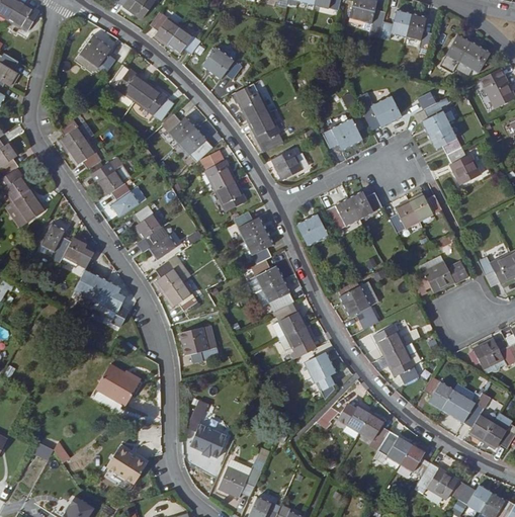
[(0,0),(0,16),(6,20),(17,1),(16,0),(0,0)]
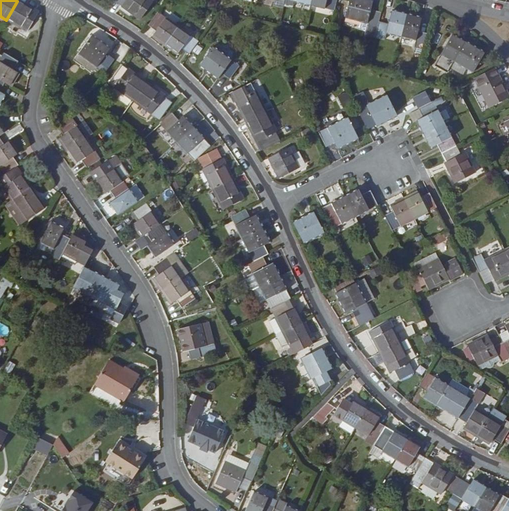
[(151,2),(148,0),(113,0),(112,1),(139,20),(151,2)]
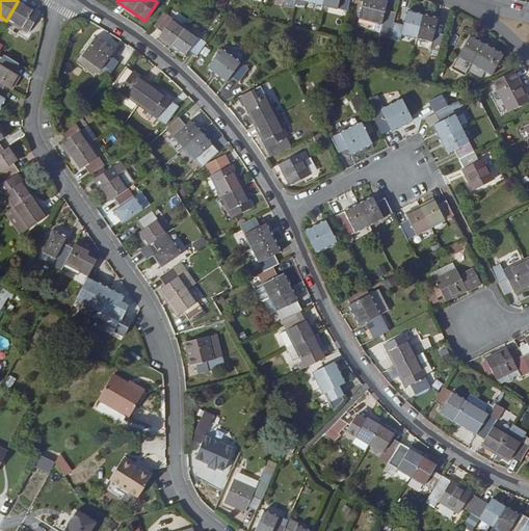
[(345,10),(347,0),(320,0),(320,4),(345,10)]
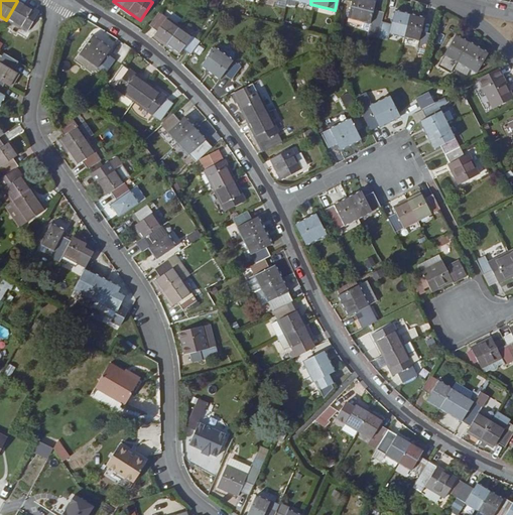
[(379,25),(379,22),(382,9),(372,7),(374,0),(372,0),(350,0),(347,17),(379,25)]
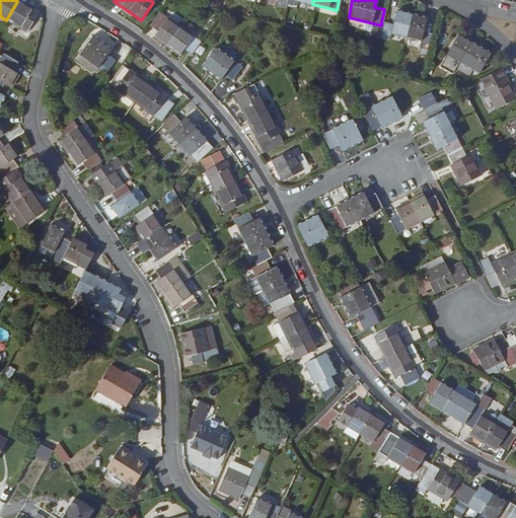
[(38,12),(17,1),(6,20),(26,31),(38,12)]
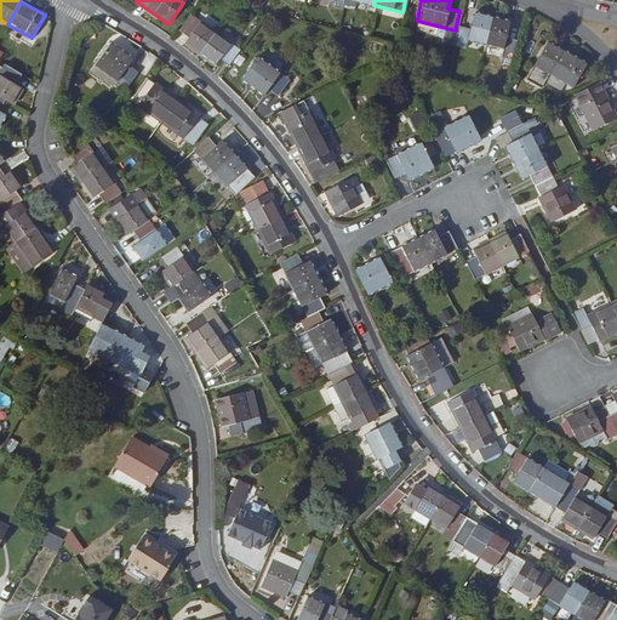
[(469,29),(456,27),(456,30),(451,46),(464,49),(467,40),(484,44),(490,18),(473,13),(469,29)]
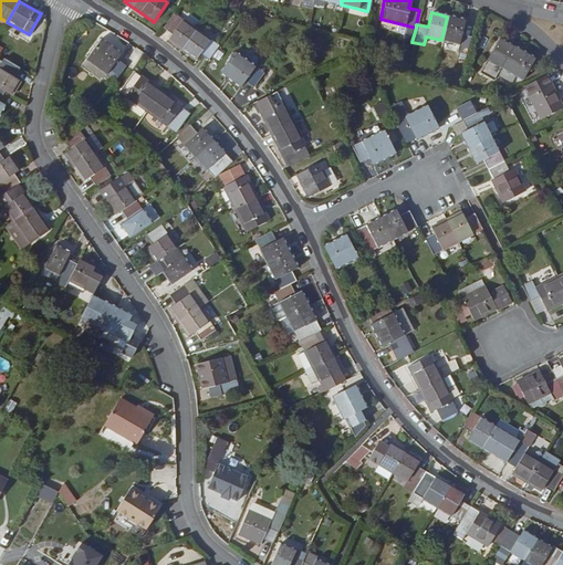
[(168,40),(181,50),(196,30),(173,13),(162,29),(171,35),(168,40)]
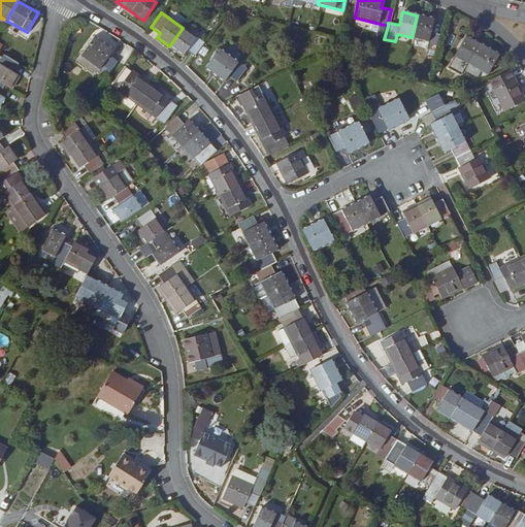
[(429,32),(432,19),(417,15),(412,37),(427,41),(425,48),(435,51),(438,35),(429,32)]
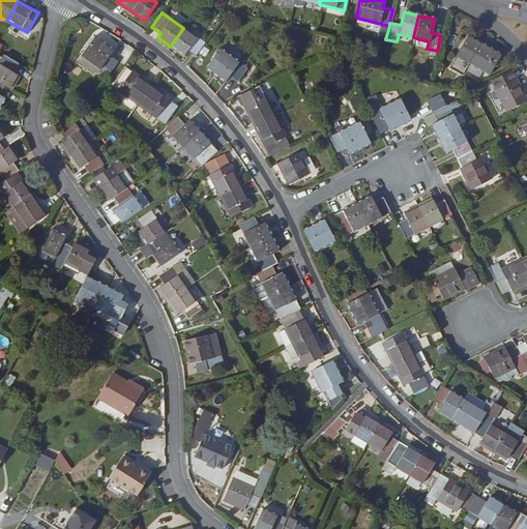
[(204,43),(183,28),(170,47),(182,56),(185,51),(194,57),(204,43)]
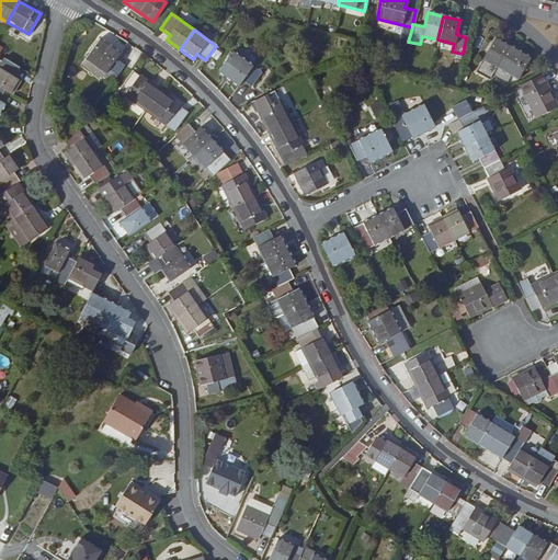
[(124,66),(115,59),(118,54),(99,40),(84,59),(114,80),(124,66)]
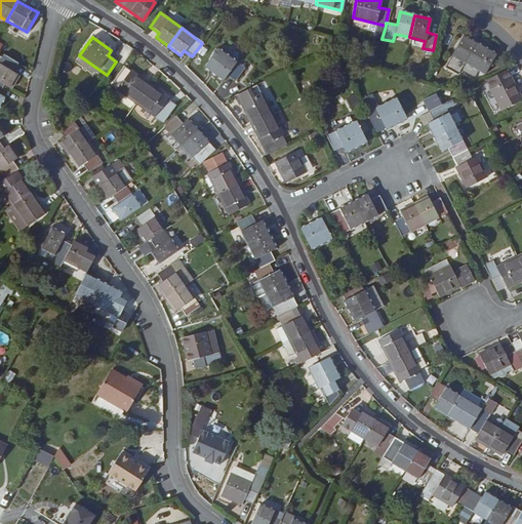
[(451,64),(460,69),(465,63),(484,74),(495,54),(467,38),(451,64)]
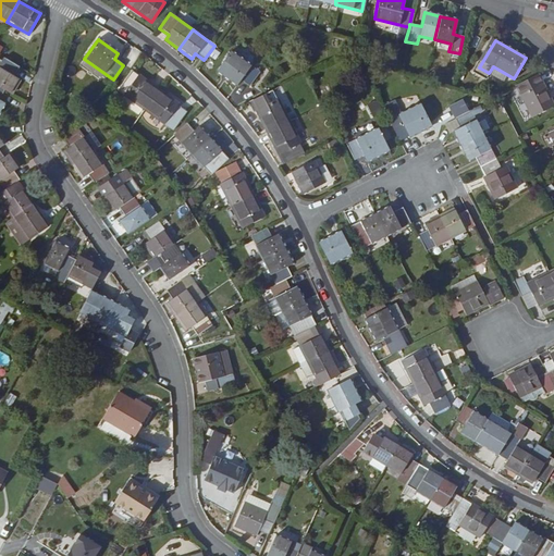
[(259,72),(231,52),(216,71),(235,86),(239,81),(248,86),(259,72)]
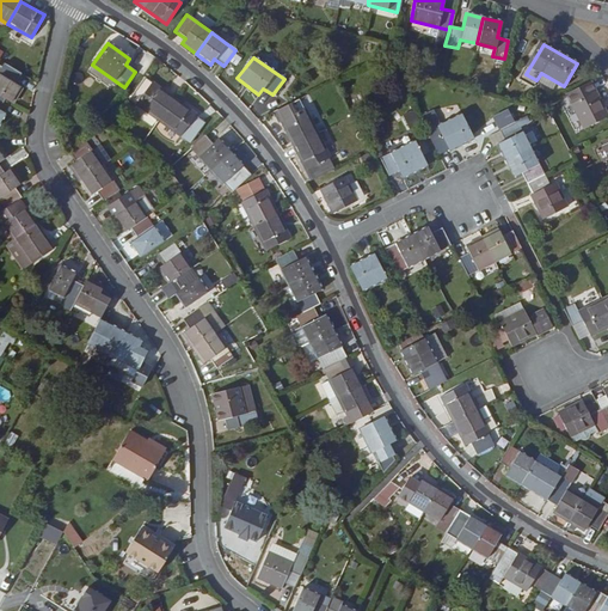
[(6,65),(0,74),(0,97),(6,101),(13,105),(23,90),(16,86),(23,75),(6,65)]
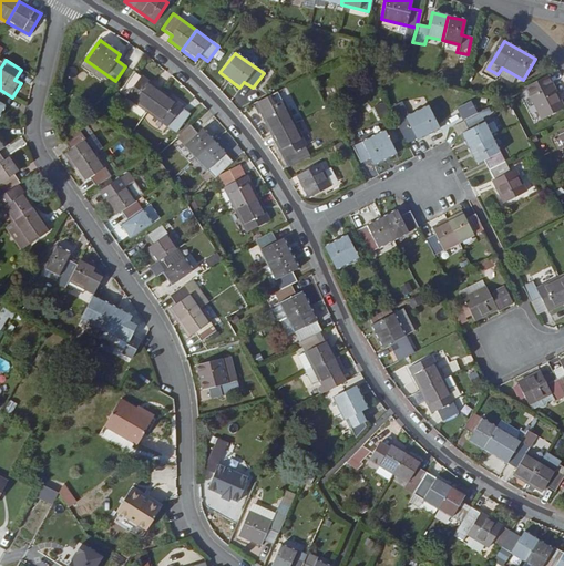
[(131,91),(126,98),(146,112),(161,91),(134,72),(124,86),(131,91)]
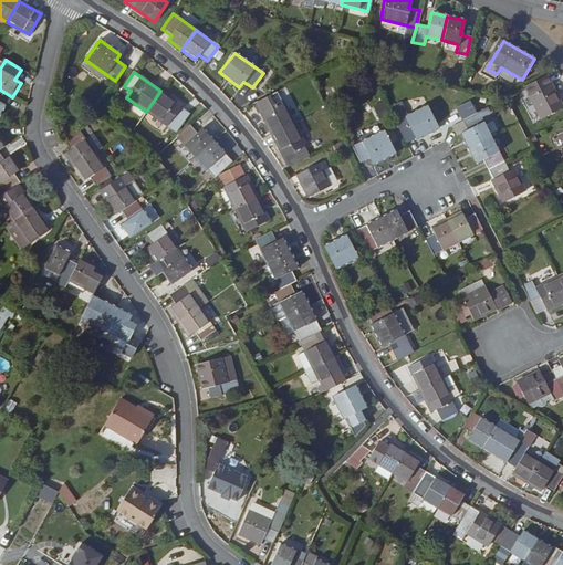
[(562,106),(546,74),(523,86),(540,117),(562,106)]
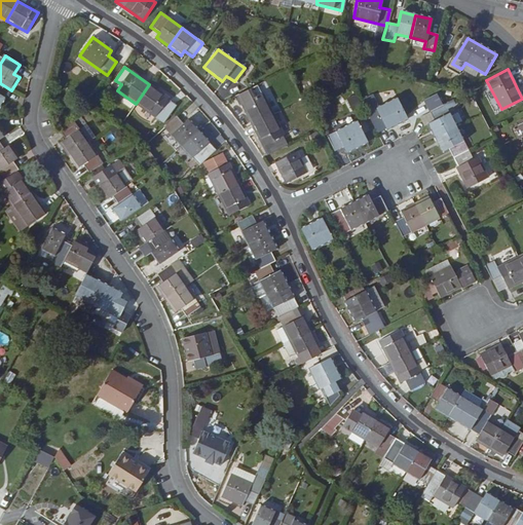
[(115,80),(111,86),(117,90),(121,84),(115,80)]
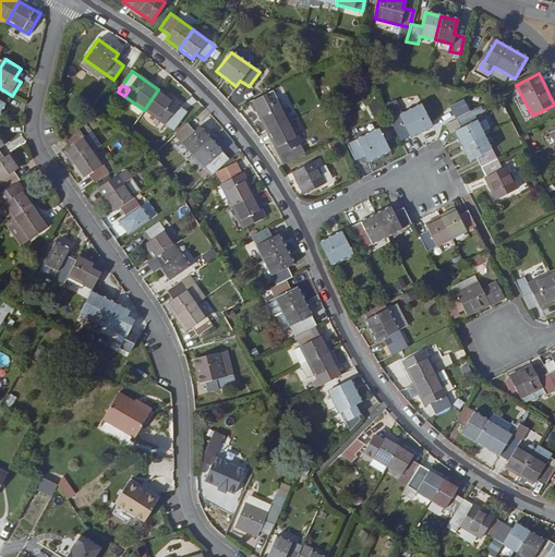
[(177,105),(178,104),(158,89),(144,110),(172,130),(185,111),(177,105)]
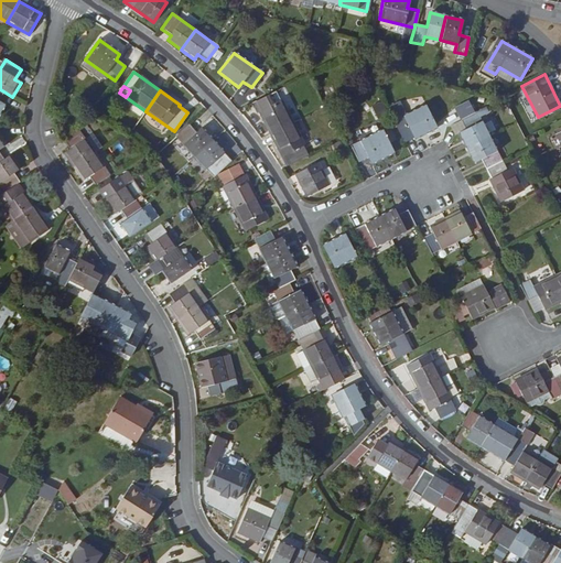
[(251,104),(257,112),(259,111),(280,101),(274,91),(251,104)]
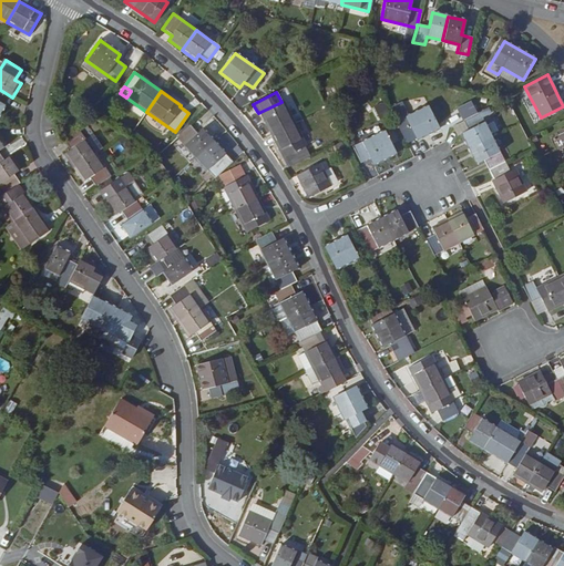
[(272,134),(294,123),(283,102),(282,102),(260,112),(272,134)]
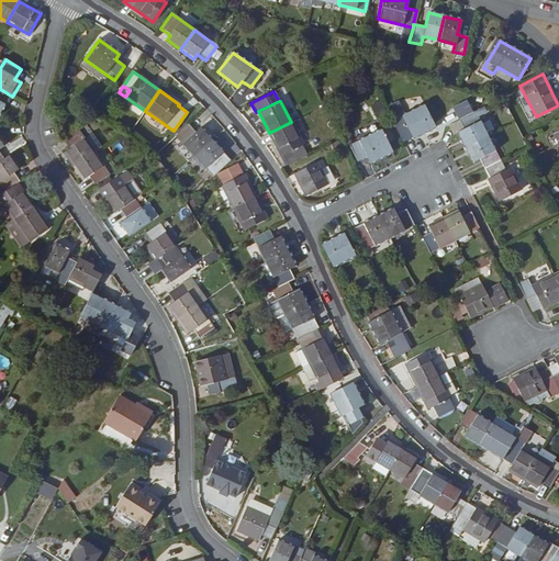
[(423,104),(391,120),(402,141),(412,136),(412,137),(434,126),(423,104)]
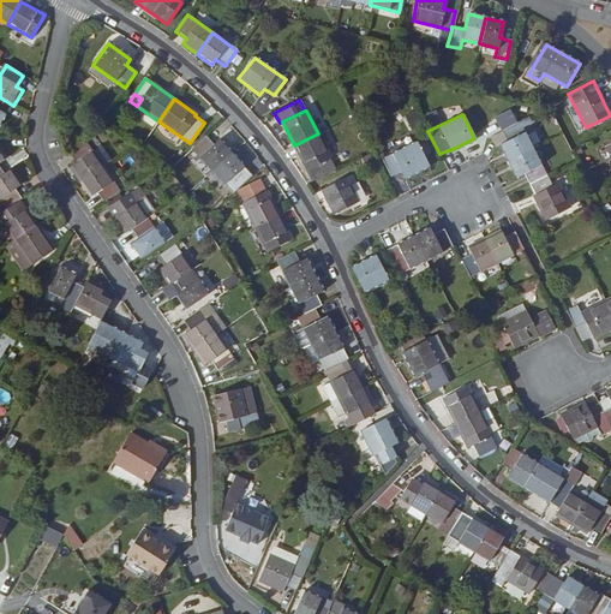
[(499,143),(508,160),(532,148),(517,120),(501,130),(505,141),(499,143)]
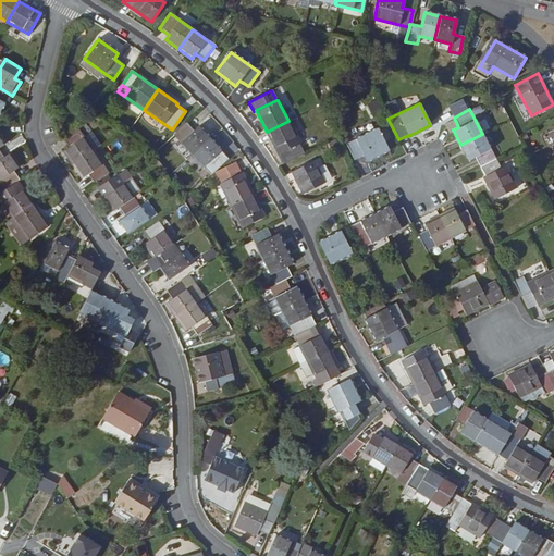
[(299,143),(288,121),(267,132),(278,153),(279,153),(283,163),(303,153),(297,144),(299,143)]
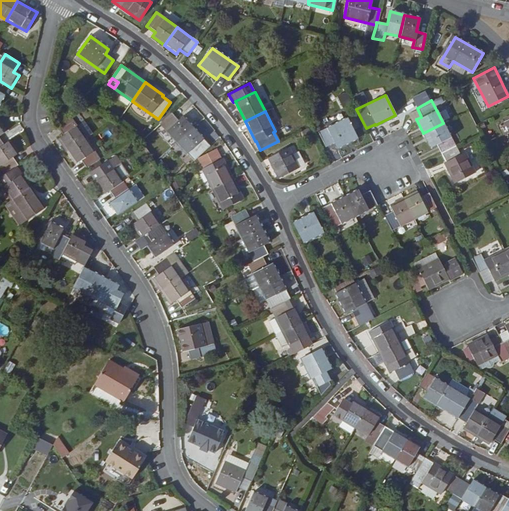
[(160,125),(176,142),(193,127),(182,116),(178,121),(171,114),(160,125)]
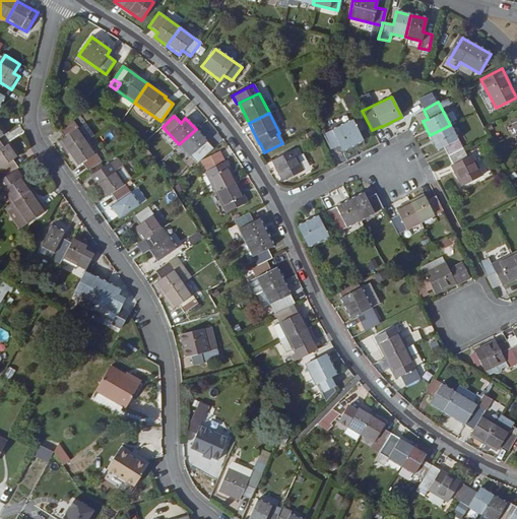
[(357,129),(360,127),(356,118),(322,134),(330,149),(339,144),(341,150),(362,139),(357,129)]
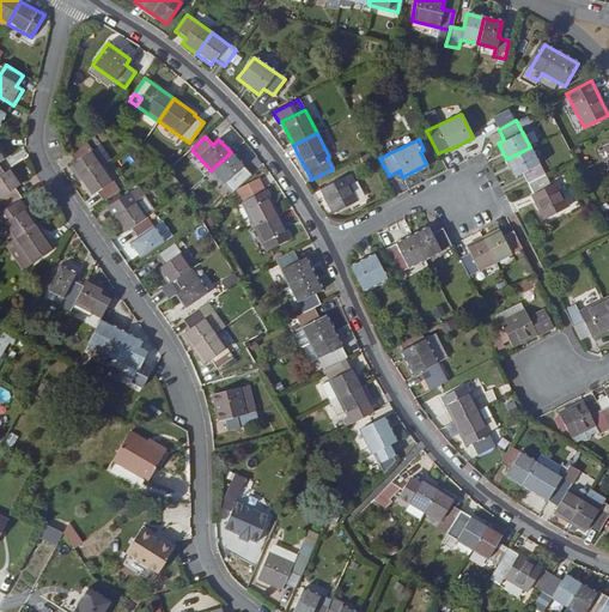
[(71,167),(81,182),(103,167),(86,141),(71,153),(77,163),(71,167)]
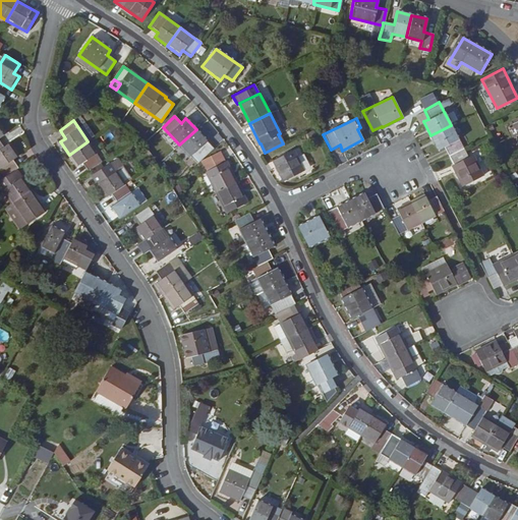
[(438,149),(443,147),(448,156),(462,148),(451,125),(430,135),(438,149)]
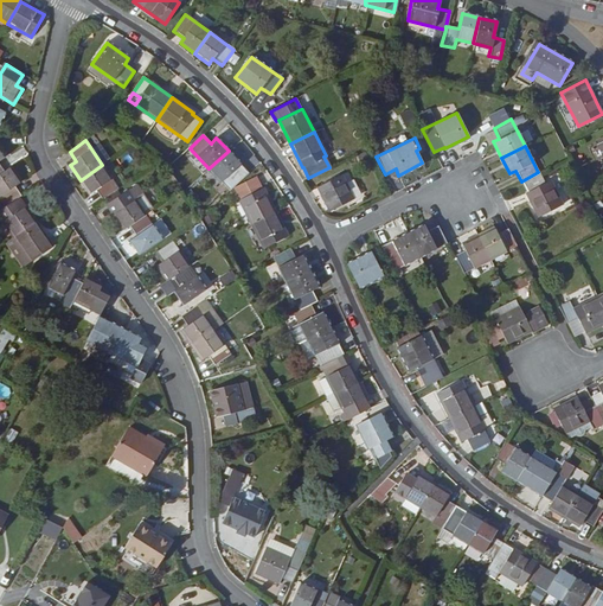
[(209,168),(229,191),(243,178),(235,168),(241,164),(229,151),(209,168)]
